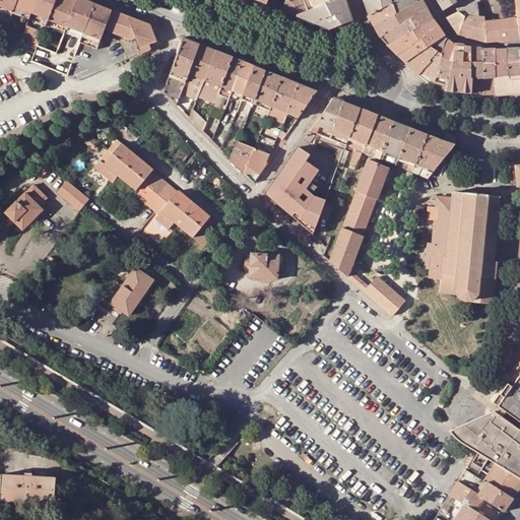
[(16,0),(0,0),(0,2),(0,5),(13,11),(14,7),(16,0)]
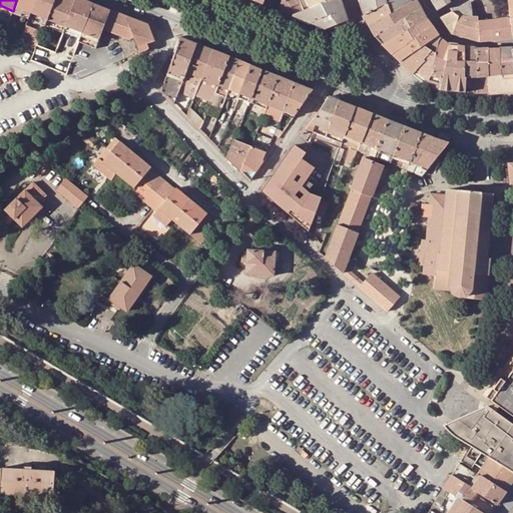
[(35,0),(16,0),(14,7),(20,9),(31,13),(35,0)]
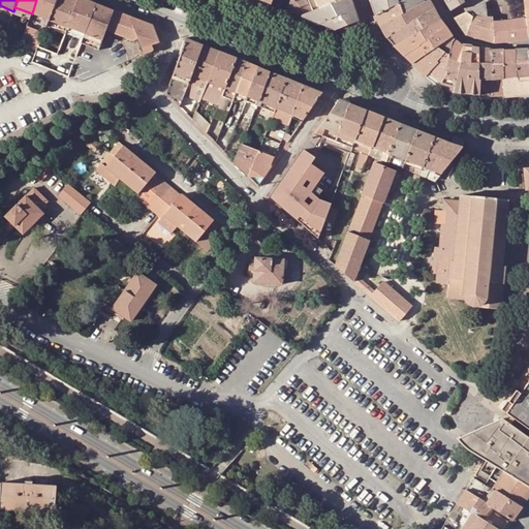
[(36,0),(32,13),(50,20),(57,0),(36,0)]
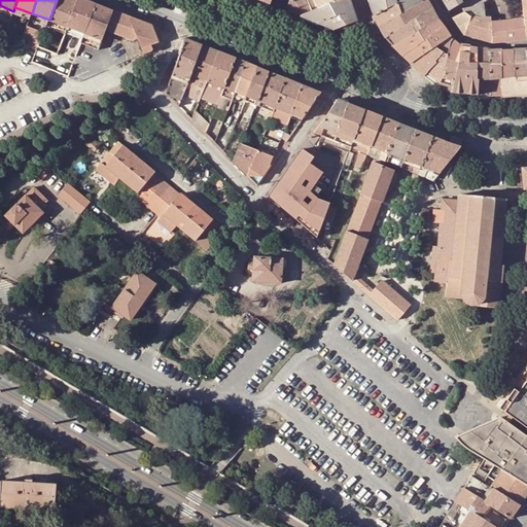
[(47,26),(46,26),(50,28),(66,33),(68,27),(77,0),(57,0),(49,20),(47,26)]
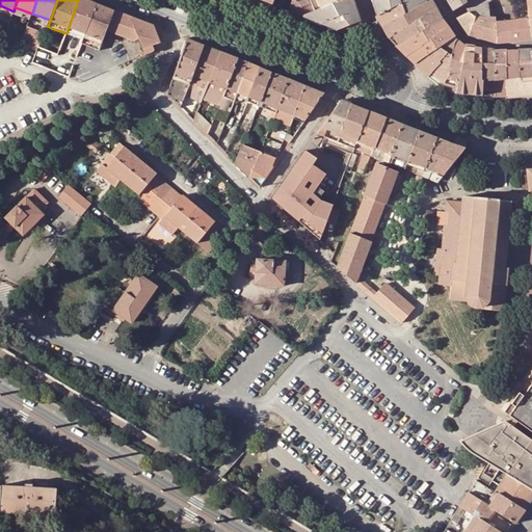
[(97,4),(85,0),(78,0),(69,27),(85,34),(97,4)]
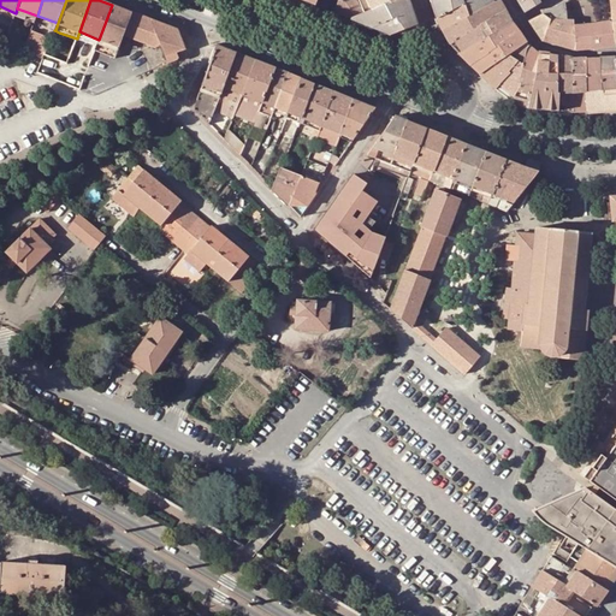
[(349,0),(344,3),(343,0),(341,0),(339,0),(338,0),(333,11),(351,18),(401,0),(349,0)]
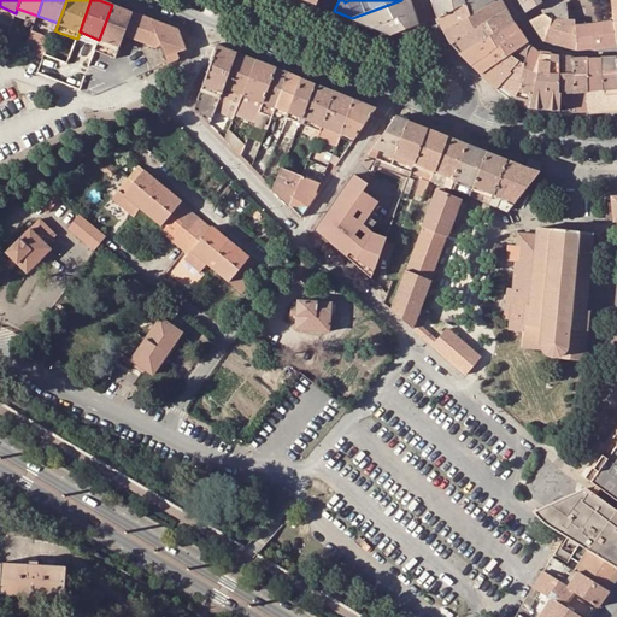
[(392,35),(418,24),(410,0),(401,0),(352,18),(391,34),(392,35)]
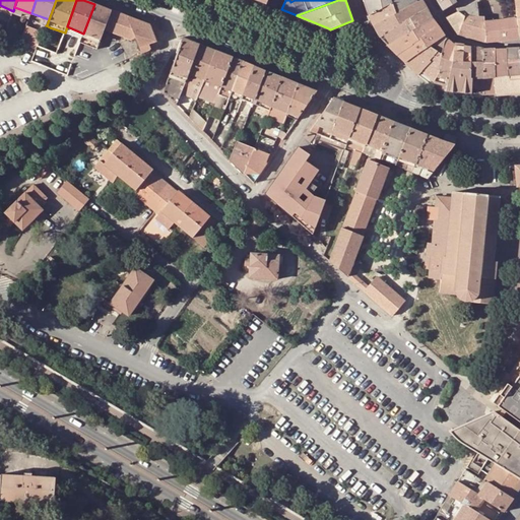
[(364,0),(370,15),(392,3),(390,0),(364,0)]
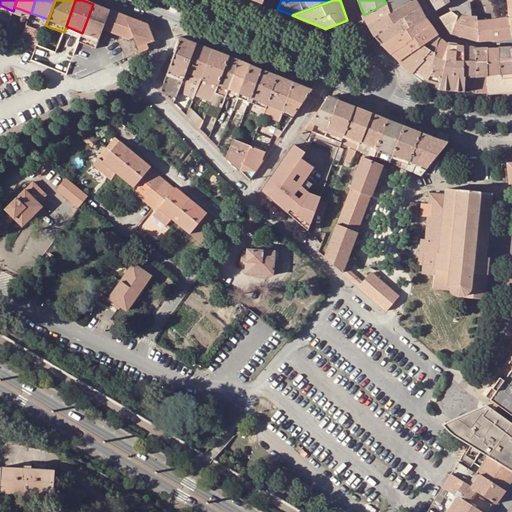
[(414,0),(410,2),(390,14),(368,26),(375,38),(396,22),(420,8),(415,0),(414,0)]
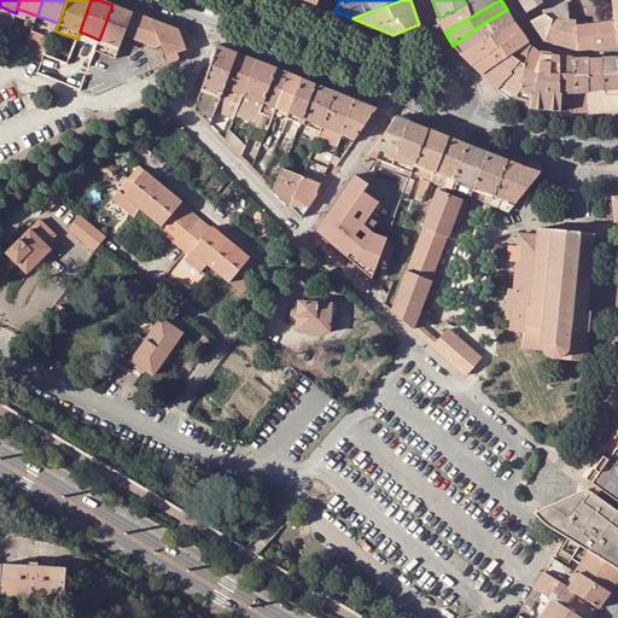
[(472,0),(466,4),(471,17),(495,3),(494,0),(472,0)]
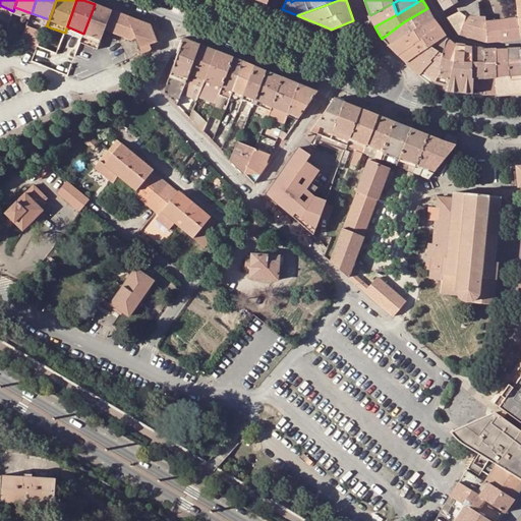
[(457,2),(456,0),(437,0),(439,2),(444,11),(457,2)]
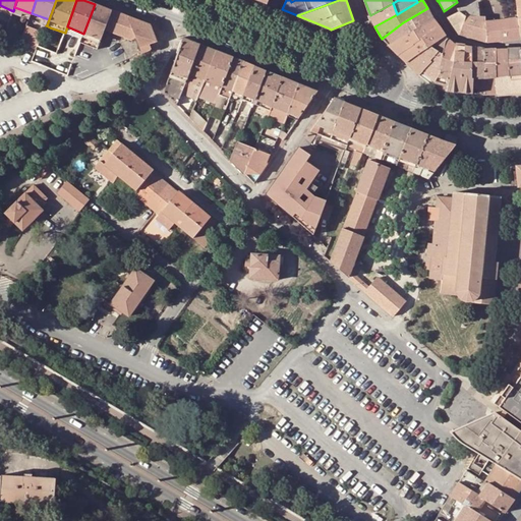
[(370,15),(374,26),(397,14),(393,3),(370,15)]
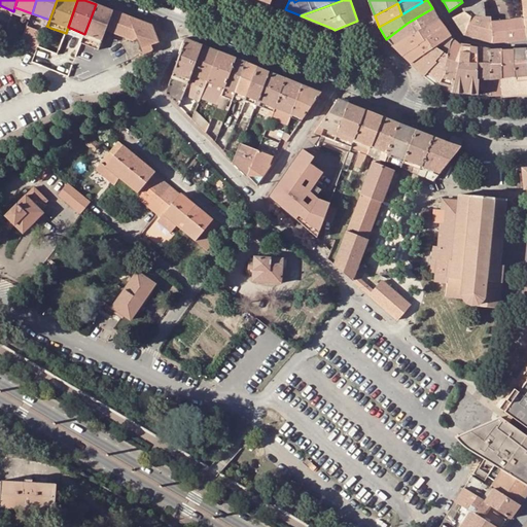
[(464,35),(471,19),(481,18),(485,18),(483,3),(464,13),(453,19),(464,35)]
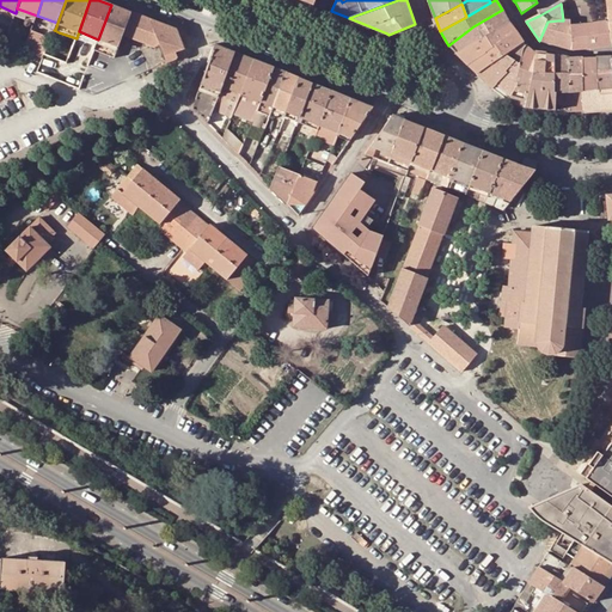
[(115,57),(118,47),(123,35),(132,12),(111,5),(98,40),(96,46),(95,50),(115,57)]
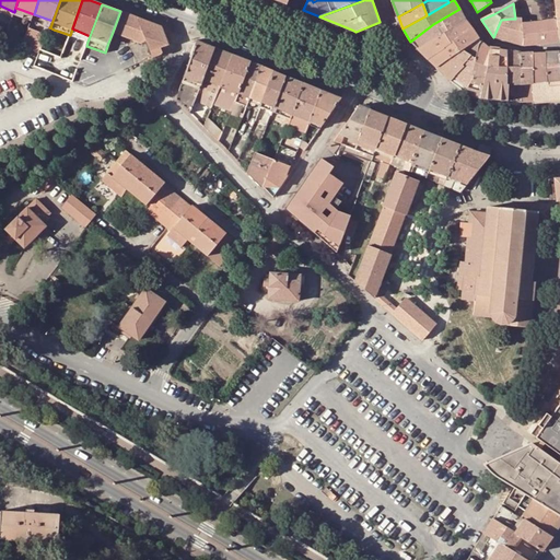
[(0,21),(9,25),(14,12),(0,6),(0,21)]
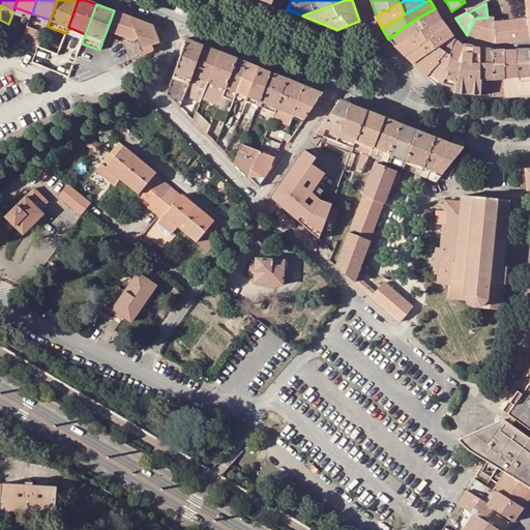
[(19,17),(21,9),(15,7),(13,11),(8,24),(0,43),(0,50),(4,52),(19,17)]
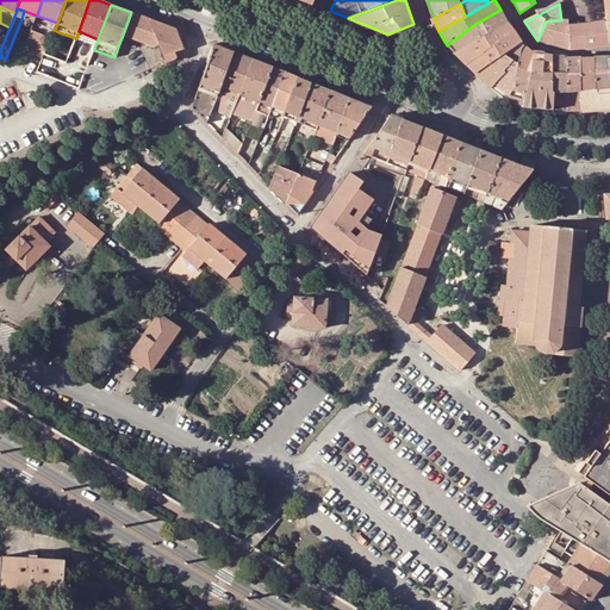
[(447,45),(455,54),(508,24),(500,10),(472,26),(447,45)]
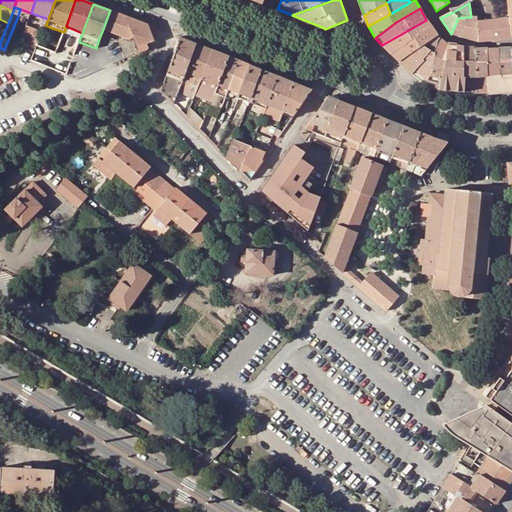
[(29,18),(31,13),(20,9),(18,16),(28,20),(29,18)]
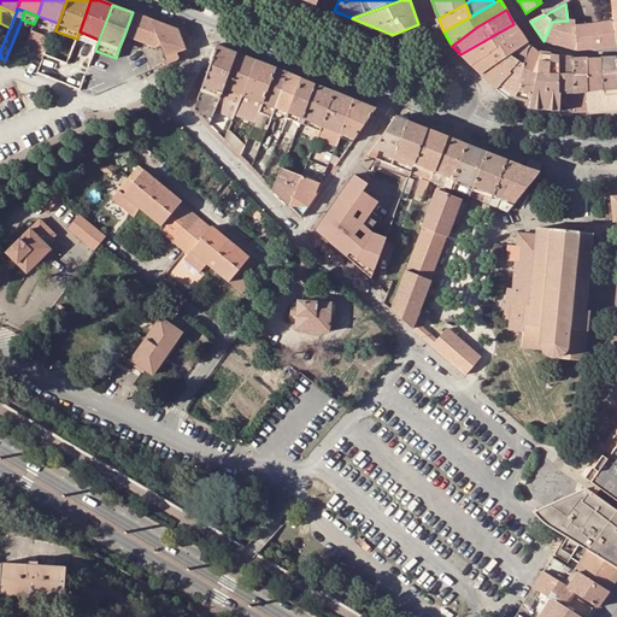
[(133,39),(156,47),(162,45),(152,21),(133,12),(124,35),(133,39)]
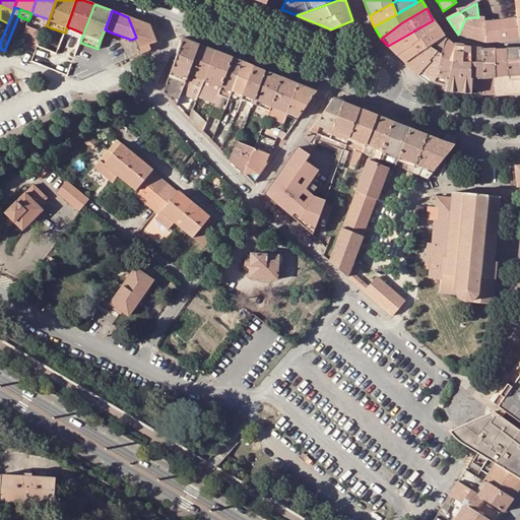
[(47,25),(49,19),(31,13),(29,18),(47,25)]
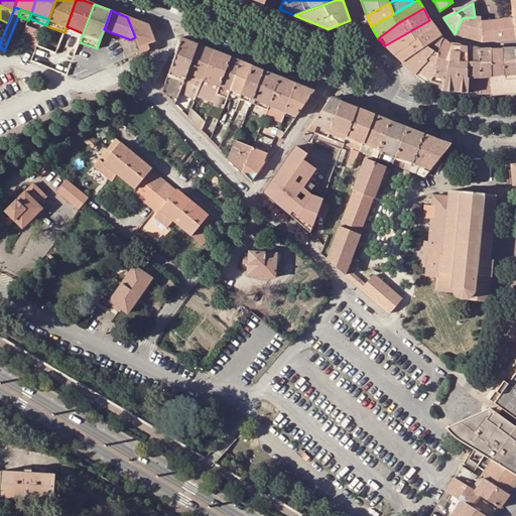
[(148,25),(127,17),(135,37),(141,52),(145,51),(142,45),(147,43),(154,40),(148,25)]
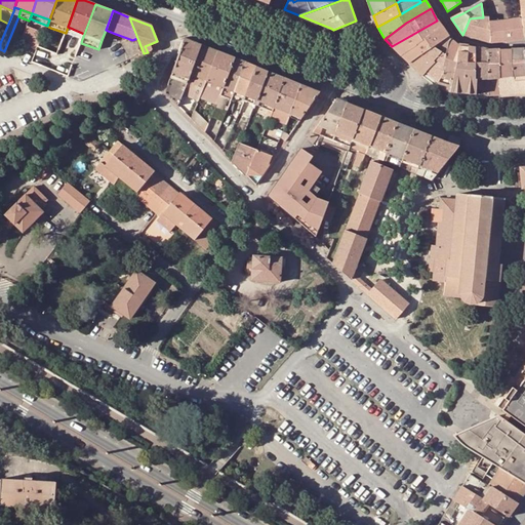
[(474,39),(479,17),(470,18),(462,35),(474,39)]
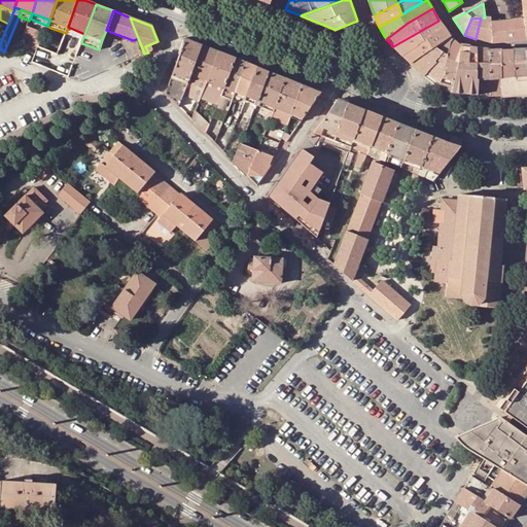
[(491,18),(485,18),(481,18),(476,39),(491,43),(492,43),(491,23),(491,18)]
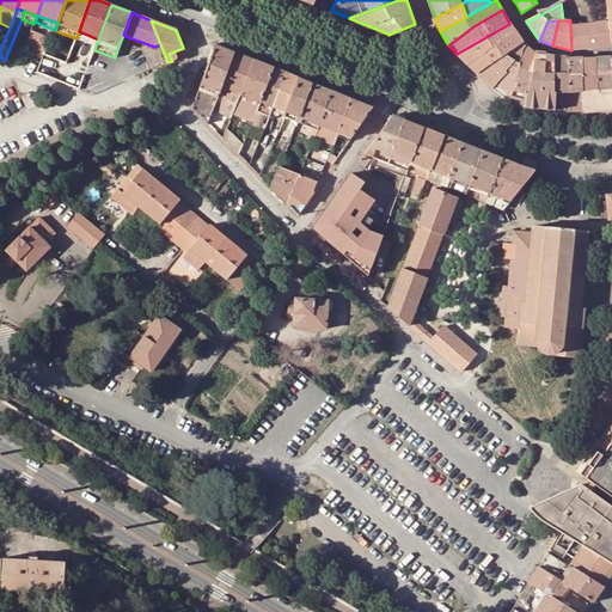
[(609,22),(588,25),(570,26),(571,50),(611,47),(609,22)]
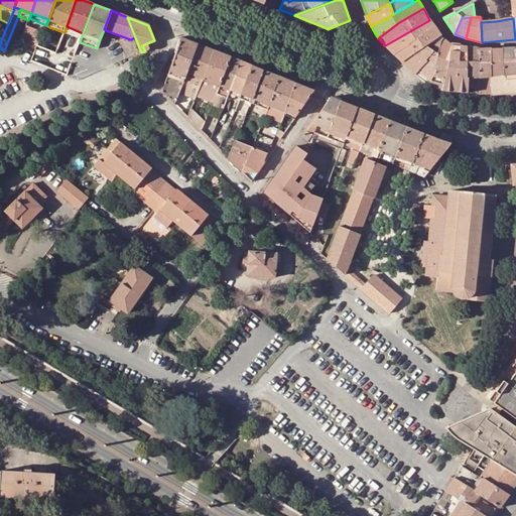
[(328,29),(337,32),(352,27),(350,20),(328,29)]
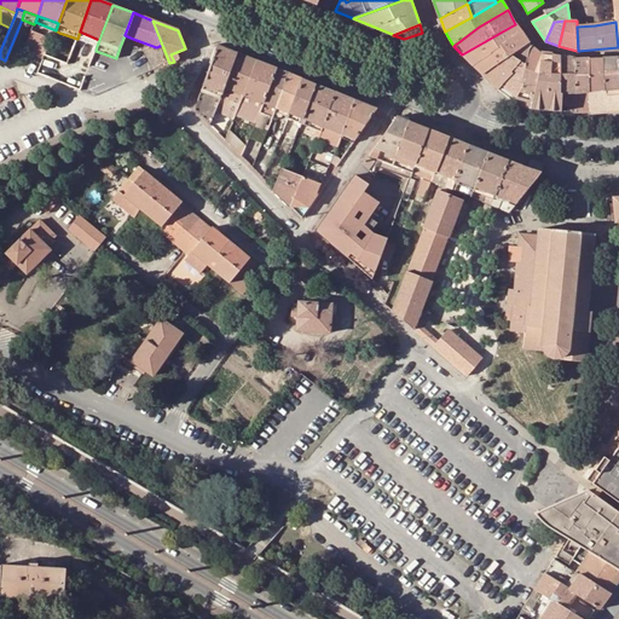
[(462,55),(473,65),(521,33),(515,24),(462,55)]
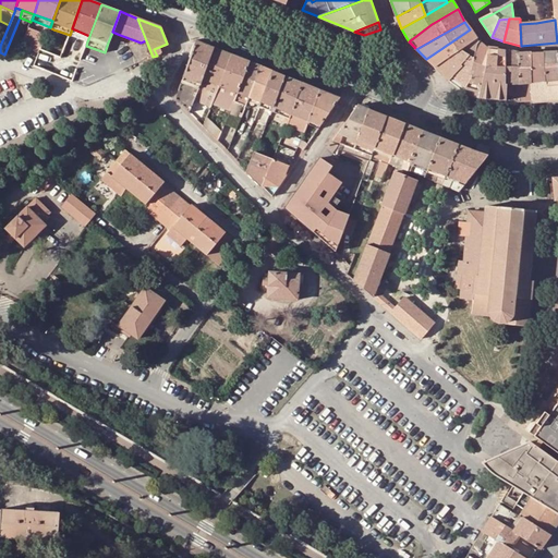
[(32,40),(29,46),(40,50),(41,49),(46,38),(49,28),(45,27),(44,31),(35,26),(29,39),(32,40)]
